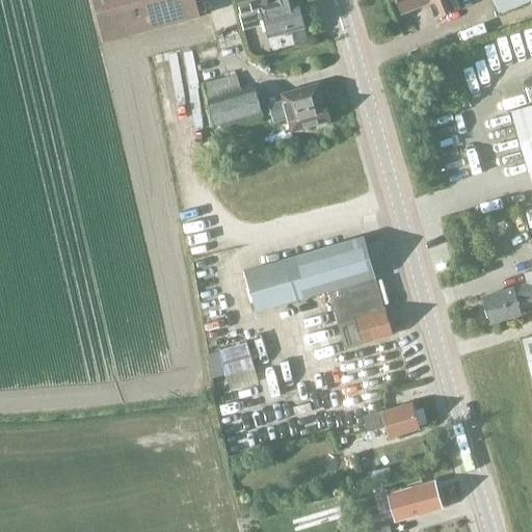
[(198,0),(96,0),(107,42),(204,18),(198,0)]
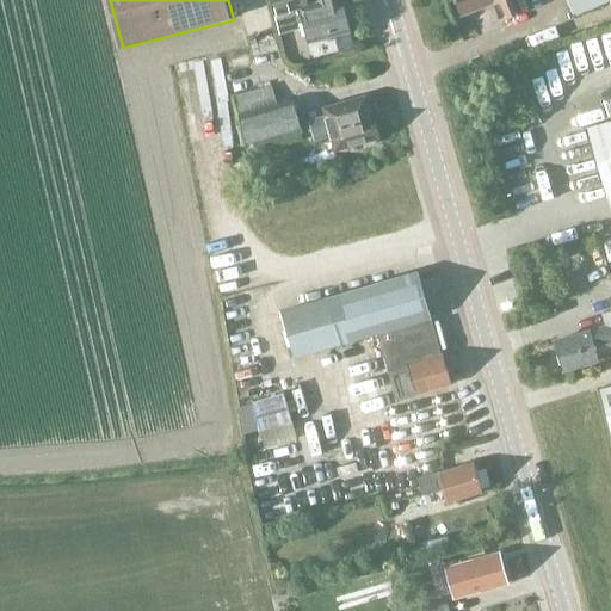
[(304,0),(270,0),(281,35),(306,28),(309,43),(349,32),(341,5),(337,6),(335,0),(320,0),(318,1),(318,4),(307,6),(304,0)]
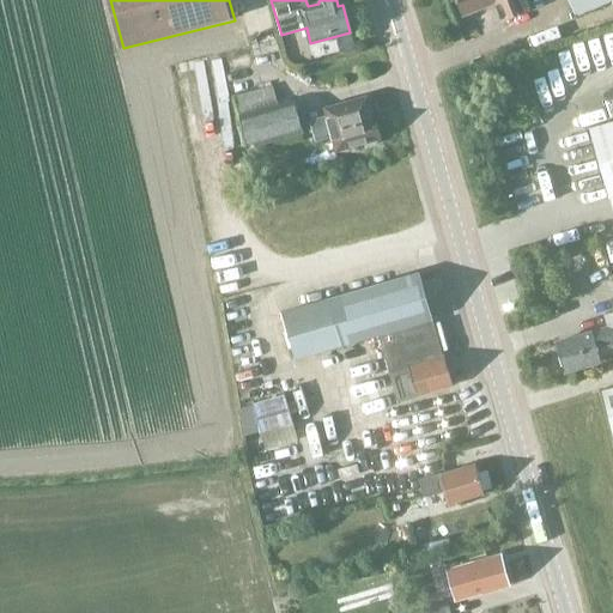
[(455,0),(462,16),(495,2),(502,20),(530,10),(526,0),(568,0),(576,17),(612,0),(455,0)]
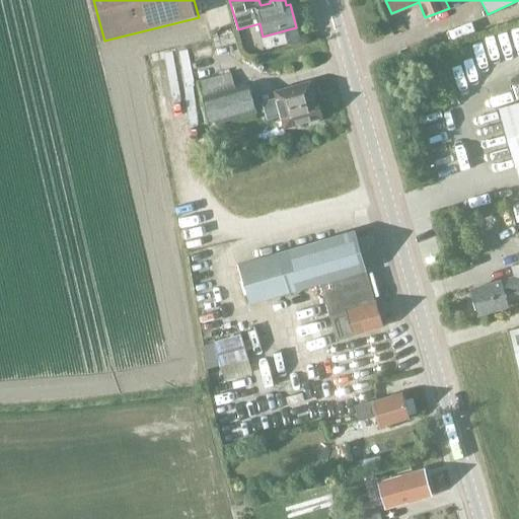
[(210,125),(255,112),(248,85),(235,88),(231,73),(199,82),(210,125)]
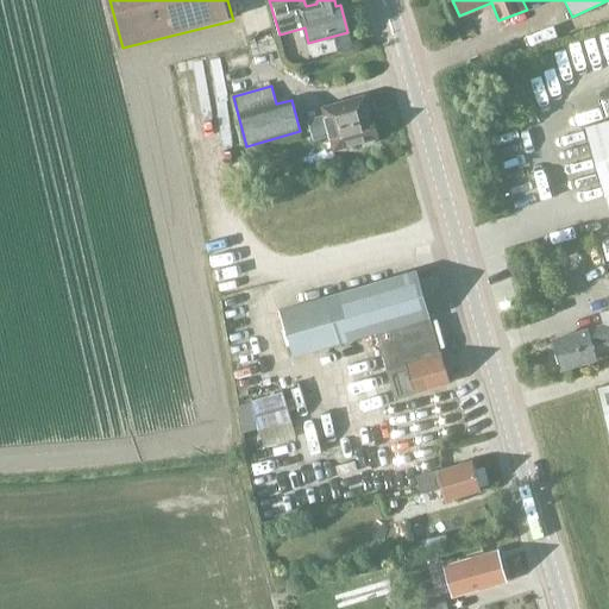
[(333,150),(377,139),(371,117),(369,117),(364,96),(321,107),(324,114),(307,119),(313,140),(330,137),(333,150)]
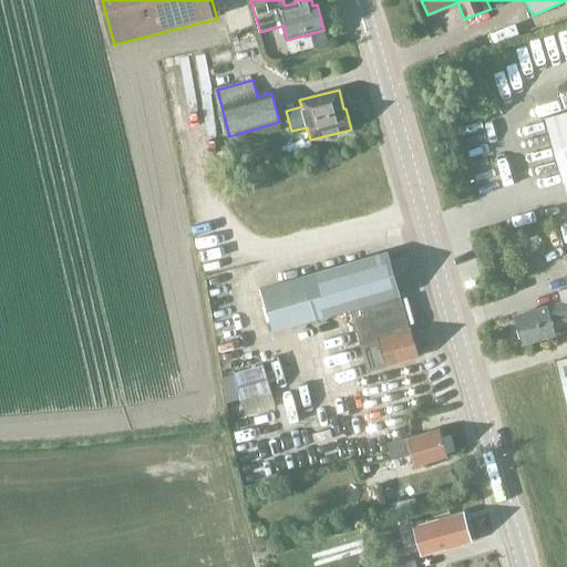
[(566,182),(566,111),(544,119),(563,184),(566,182)]
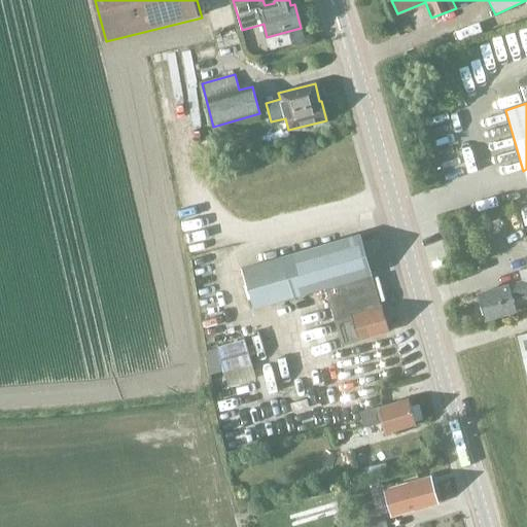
[(526,205),(526,207),(526,210),(502,215),(507,249),(526,245),(526,205)]
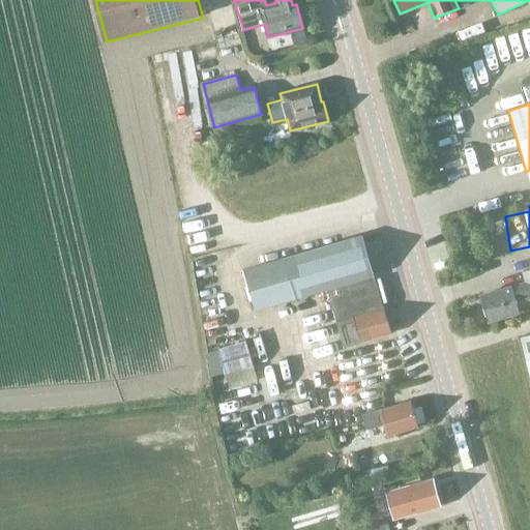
[(362,236),(243,271),(255,311),(294,299),(327,289),(344,348),(390,333),(383,308),(382,308),(373,276),(374,275),(362,236)]
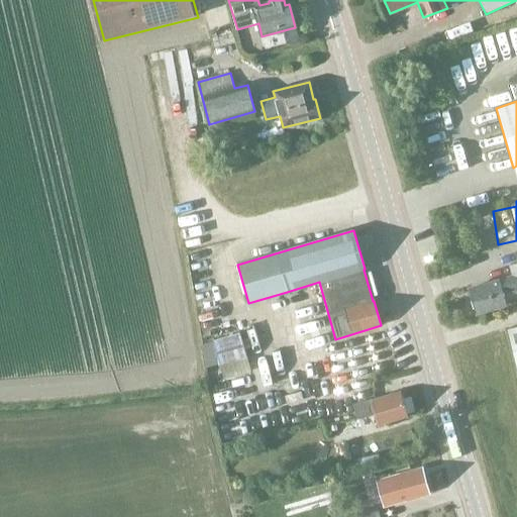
[(516,262),(510,265),(514,278),(500,282),(499,280),(468,289),(476,314),(507,305),(505,299),(516,295),(516,262)]
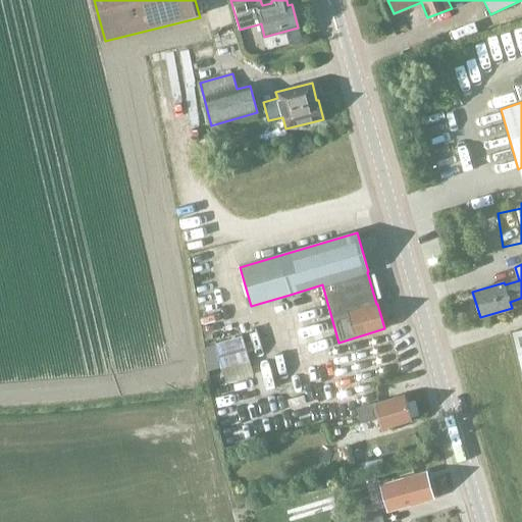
[(521,330),(512,333),(521,374),(521,330)]
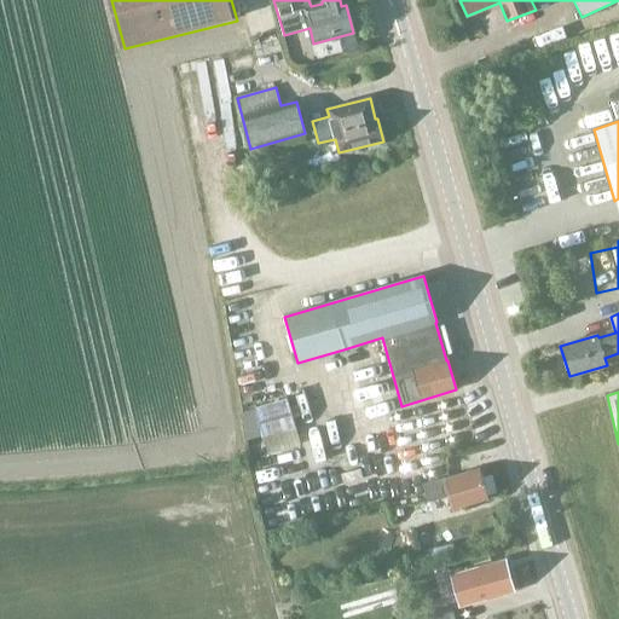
[(255,409),(262,437),(295,427),(288,399),(255,409)]
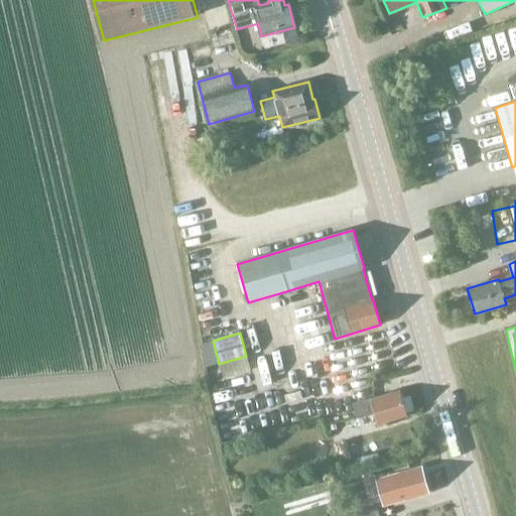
[(399,391),(366,400),(353,404),(356,417),(374,412),(377,424),(406,416),(399,391)]
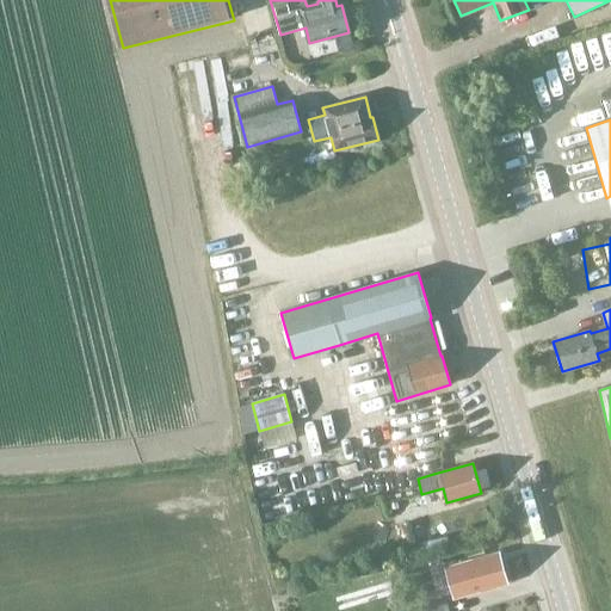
[(412,492),(380,493),(381,507),(413,506),(412,492)]
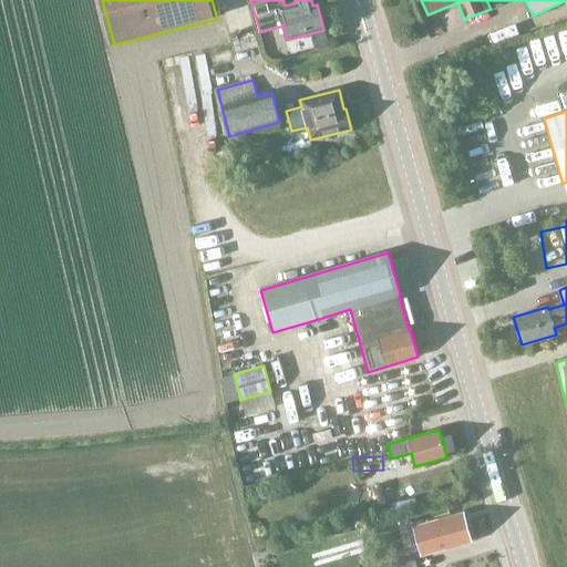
[(380,517),(403,512),(399,494),(375,500),(380,517)]
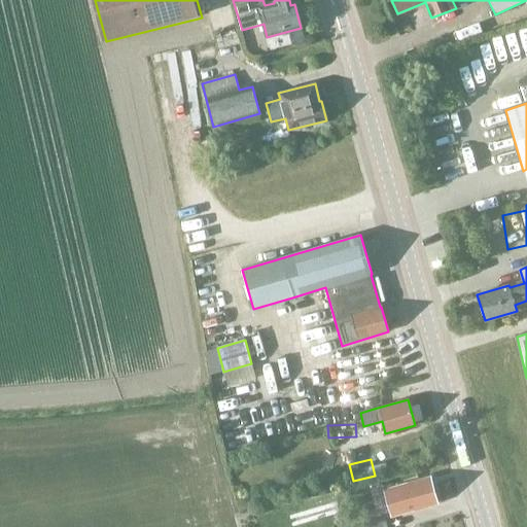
[(392,516),(437,502),(430,478),(385,491),(392,516)]
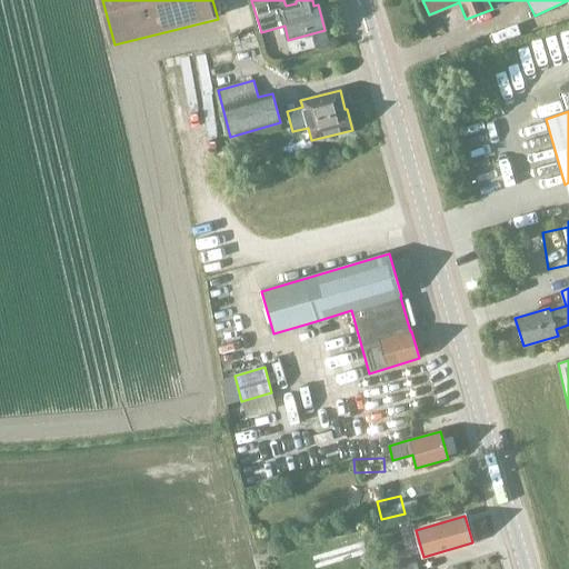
[(417,568),(415,559),(379,568),(417,568)]
